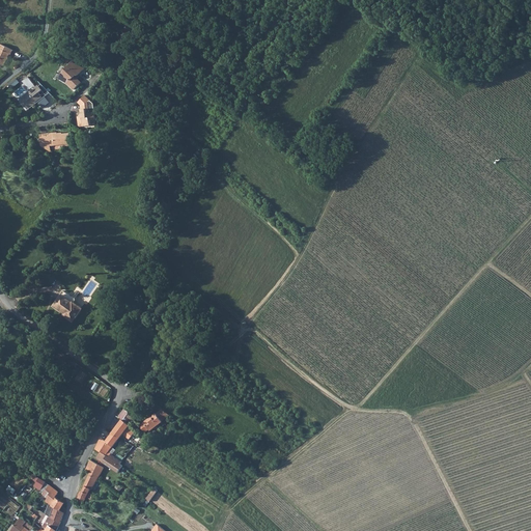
[(8,53),(10,49),(0,43),(0,62),(1,64),(6,52),(8,53)]
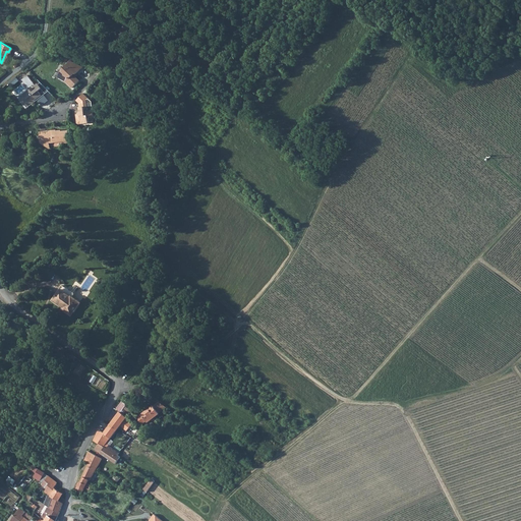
[(56,73),(65,77),(71,85),(78,78),(72,71),(74,70),(75,71),(81,65),(69,58),(63,63),(61,68),(60,67),(56,73)]
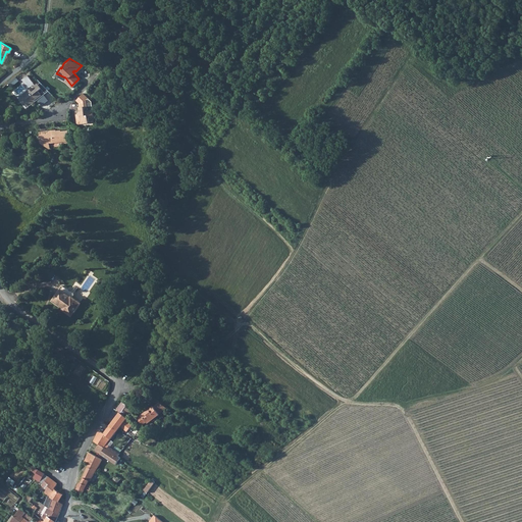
[(37,97),(48,88),(39,77),(29,86),(30,88),(20,95),(25,102),(28,100),(30,103),(37,97)]
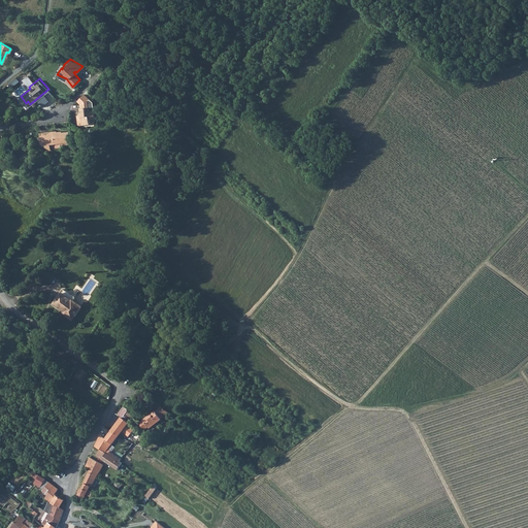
[(11,88),(21,83),(19,79),(9,85),(11,88)]
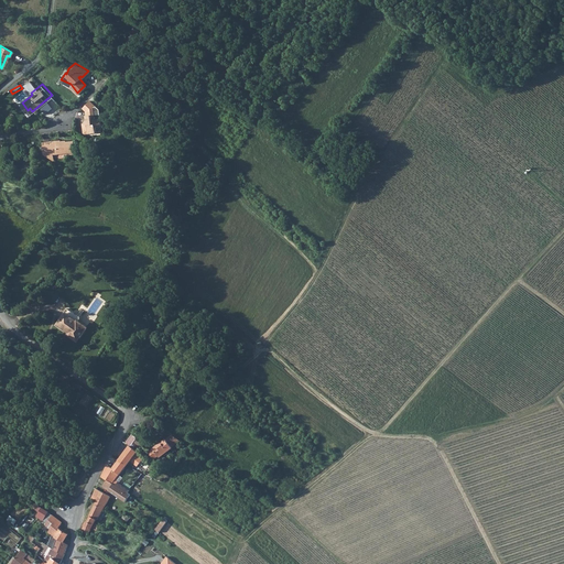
[(89,98),(82,106),(85,109),(85,118),(83,120),(86,123),(86,131),(95,131),(95,125),(99,125),(98,107),(89,98)]
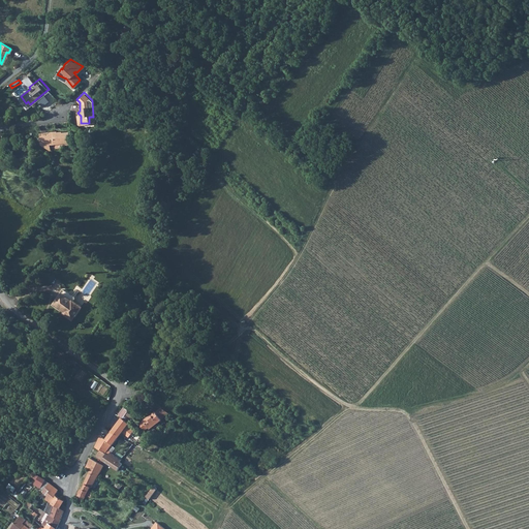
[(45,147),(49,144),(69,142),(68,131),(60,132),(59,130),(56,131),(56,130),(48,130),(48,137),(39,138),(39,143),(45,147)]
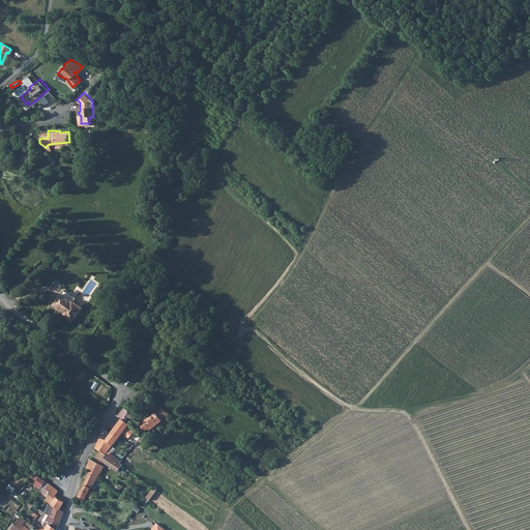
[(60,296),(58,295),(57,296),(52,304),(62,312),(60,314),(69,320),(78,307),(69,301),(68,302),(60,296)]
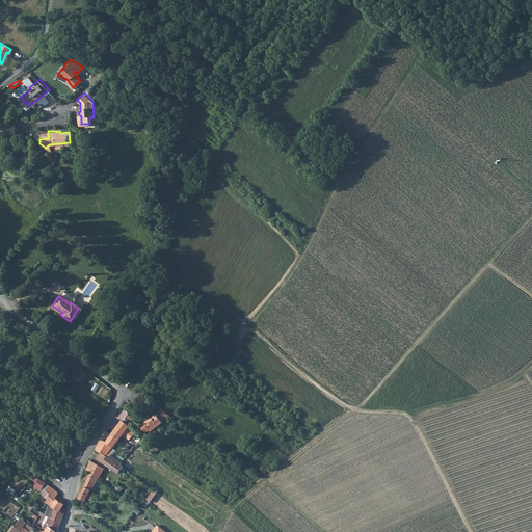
[(130,411),(127,408),(121,415),(125,419),(130,424),(133,420),(128,415),(130,411)]
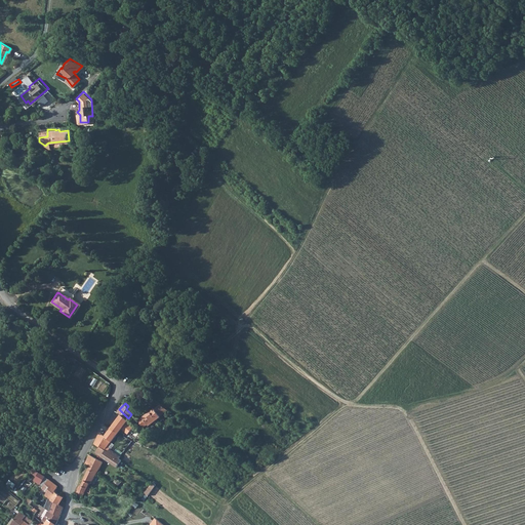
[(160,416),(168,409),(162,404),(155,409),(160,416)]
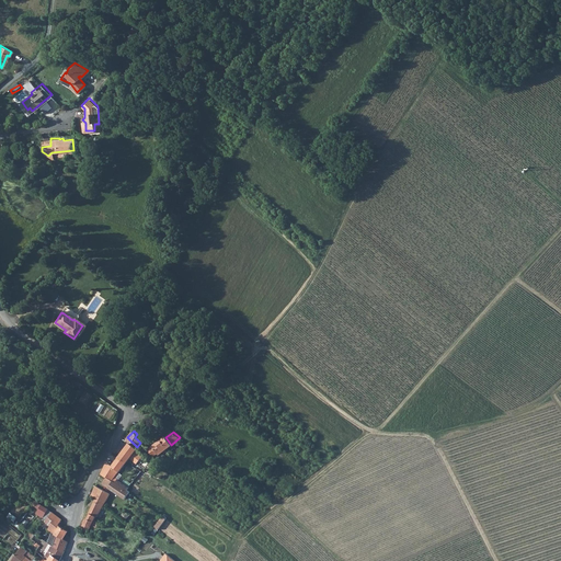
[(145,438),(138,433),(137,434),(135,437),(140,443),(145,438)]
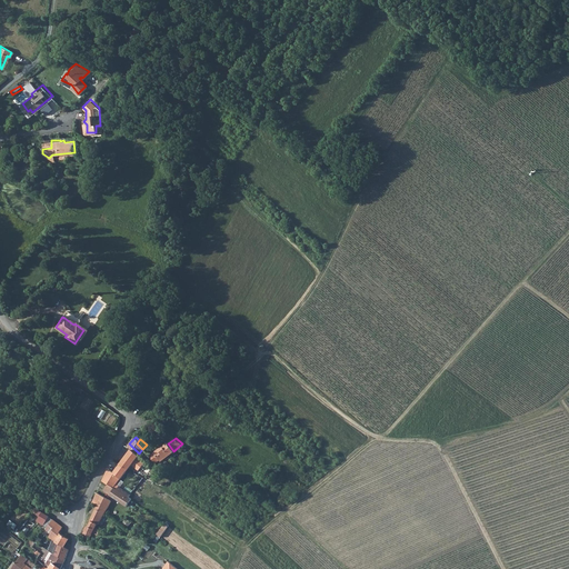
[(162,461),(175,451),(173,451),(168,443),(156,452),(156,453),(152,457),(157,463),(161,460),(162,461)]
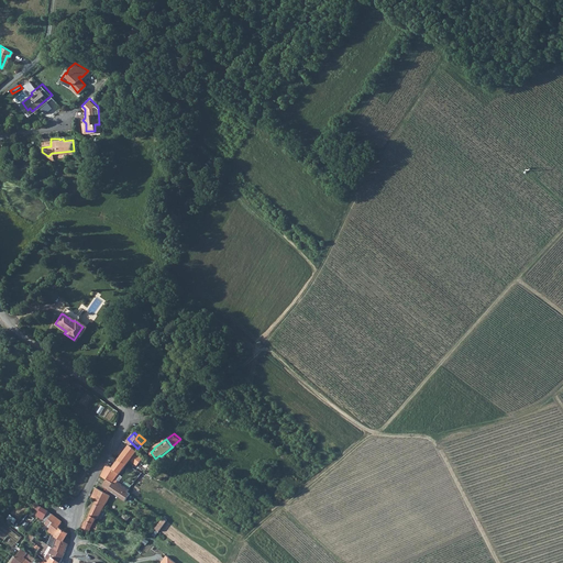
[(130,457),(135,451),(138,449),(132,443),(123,452),(130,457)]
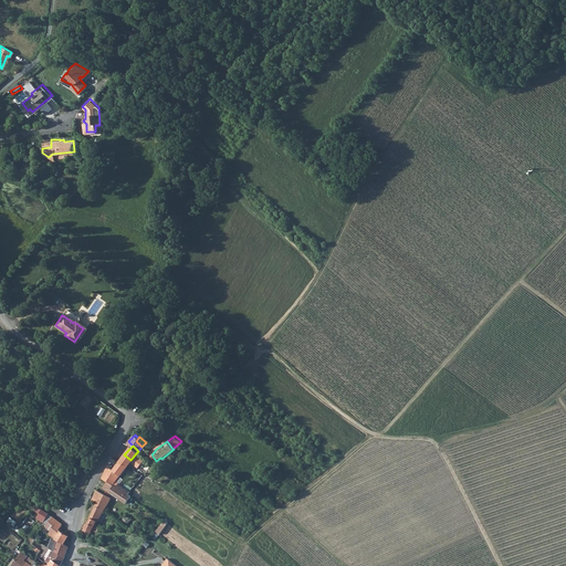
[(124,454),(118,460),(125,465),(128,462),(130,460),(124,454)]
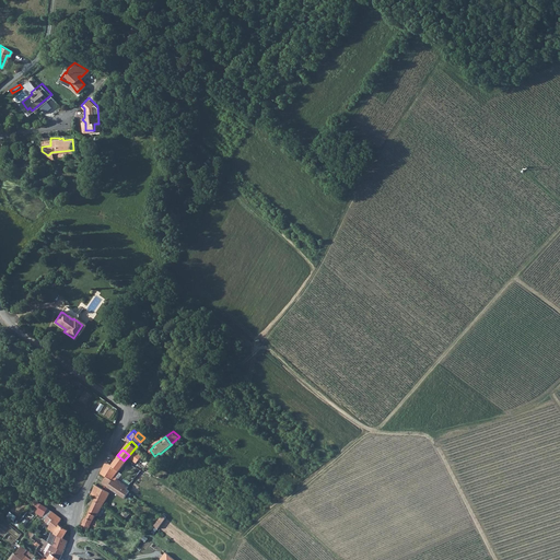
[(149,458),(143,454),(141,458),(138,462),(142,466),(149,458)]
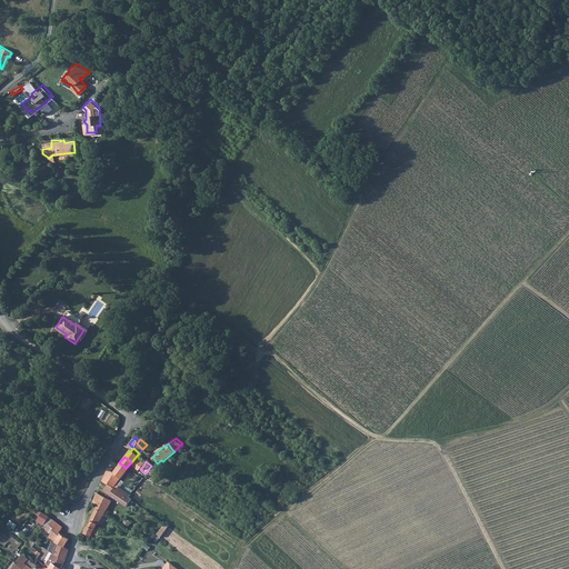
[(113,487),(116,485),(117,482),(115,481),(118,477),(126,468),(119,462),(112,471),(107,468),(101,479),(106,482),(113,487)]
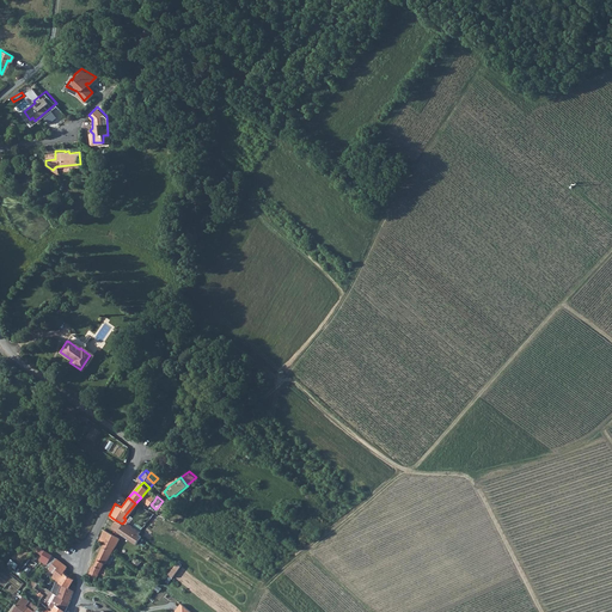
[(126,519),(128,521),(134,526),(138,528),(140,526),(129,519),(132,515),(127,513),(123,518),(126,519)]
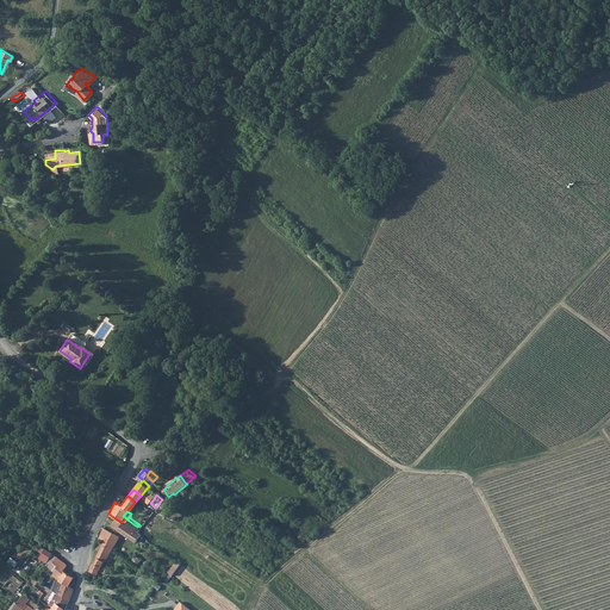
[(109,524),(134,540),(137,533),(135,530),(137,527),(134,524),(128,520),(125,517),(124,520),(122,522),(113,517),(109,524)]
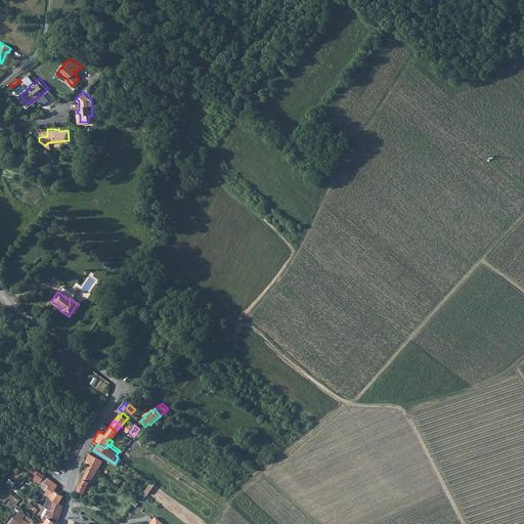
[(101,461),(89,454),(85,463),(86,464),(89,466),(88,467),(96,472),(101,461)]
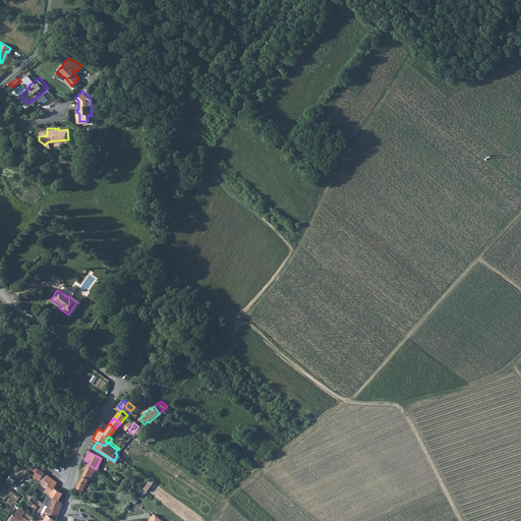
[(37,474),(39,470),(31,464),(27,468),(37,474)]
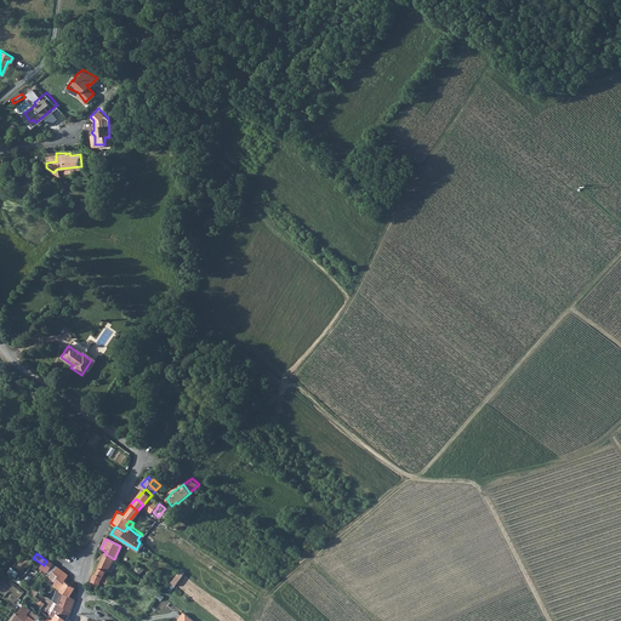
[(110,568),(114,559),(104,553),(100,564),(110,568)]
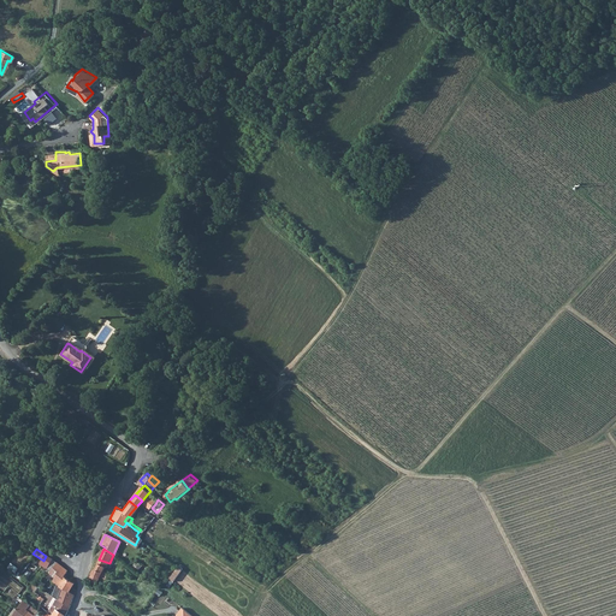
[(95,569),(94,569),(90,579),(95,581),(96,579),(99,580),(101,575),(99,575),(102,567),(98,564),(95,569)]
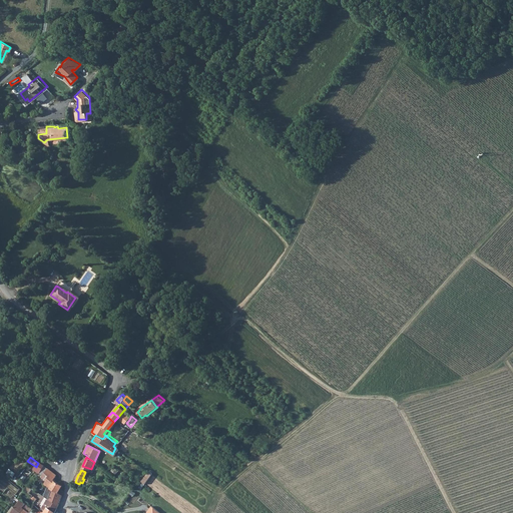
[(50,472),(46,478),(45,479),(46,480),(44,482),(42,485),(48,489),(51,482),(55,477),(50,472)]
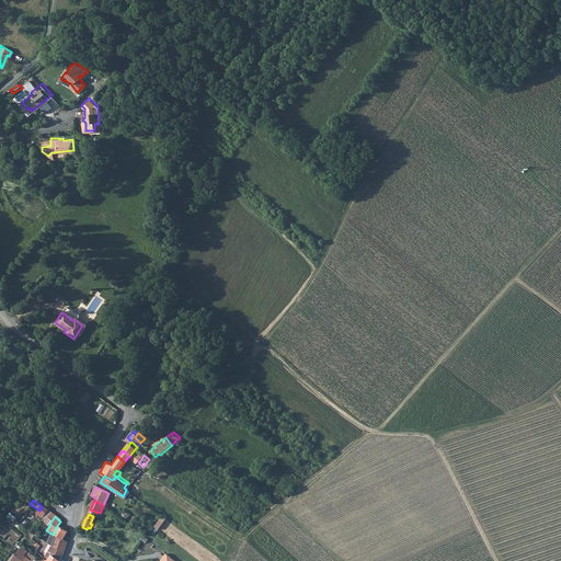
[(53,535),(56,537),(61,540),(63,536),(65,533),(56,527),(53,535)]
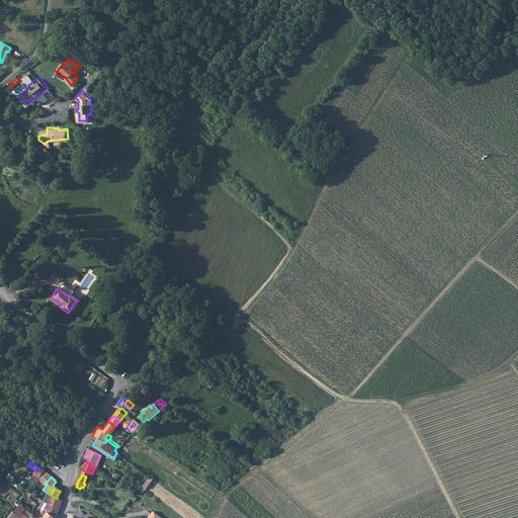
[(61,501),(57,499),(52,496),(48,505),(50,505),(57,511),(61,501)]
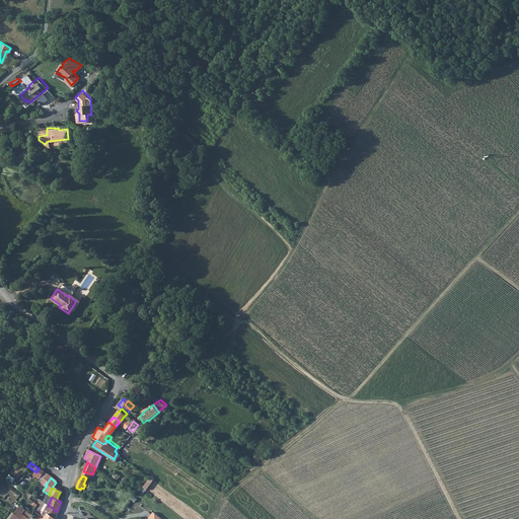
[(31,511),(34,507),(28,502),(27,501),(24,505),(31,511)]
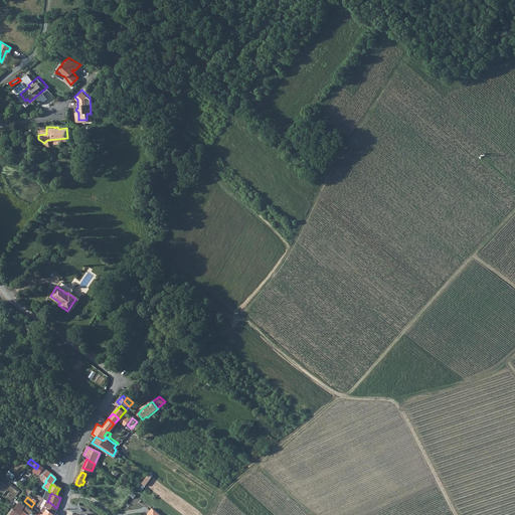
[(46,512),(52,514),(53,514),(56,508),(49,502),(47,502),(44,508),(47,510),(46,512)]
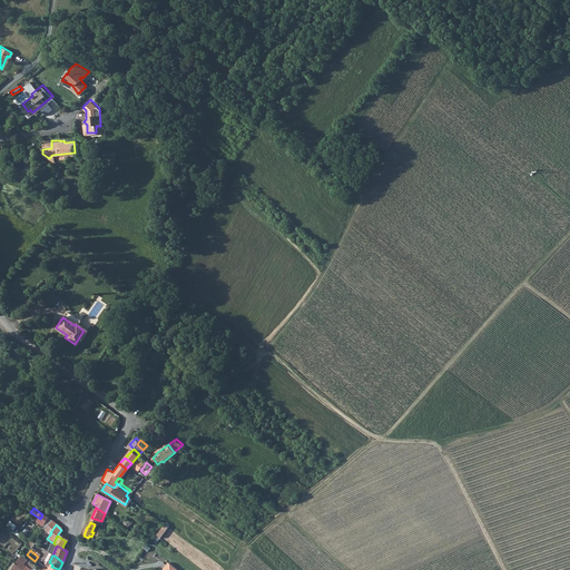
[(22,569),(26,568),(23,567),(26,562),(19,558),(10,569),(22,569)]
